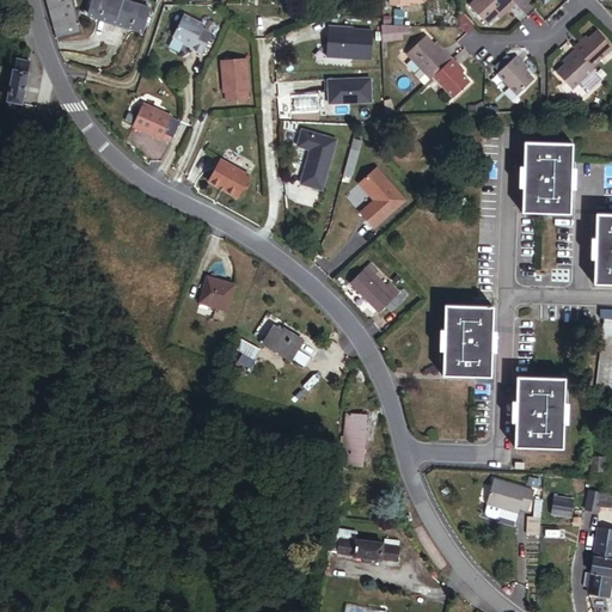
[(83,35),(73,0),(47,0),(57,41),(83,35)]
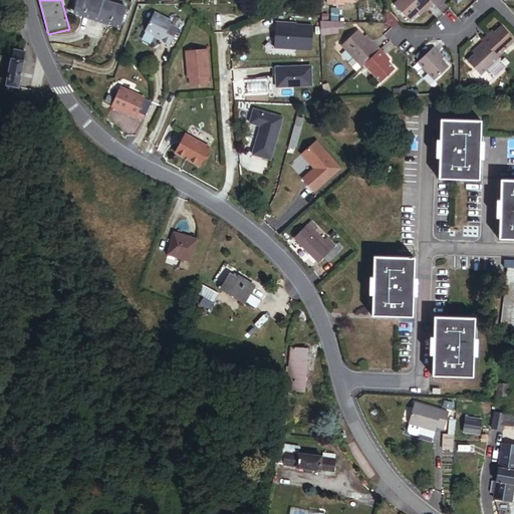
[(119,27),(125,7),(101,0),(77,0),(74,13),(119,27)]
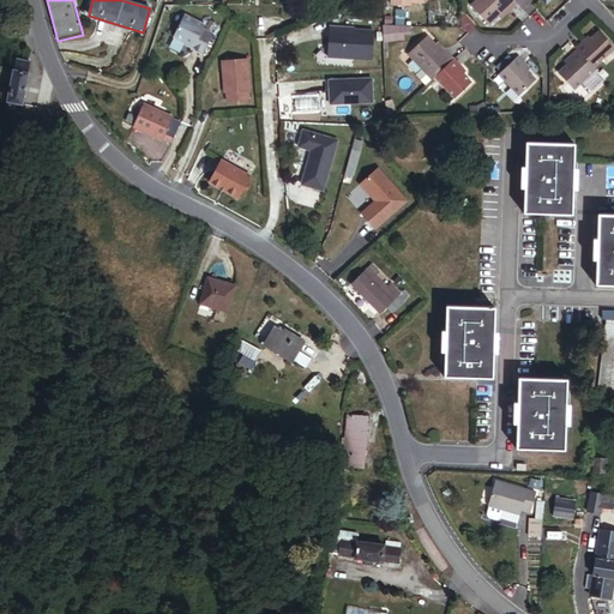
[(512,0),(476,0),(471,6),(489,26),(498,18),(507,10),(510,12),(517,5),(512,0)]
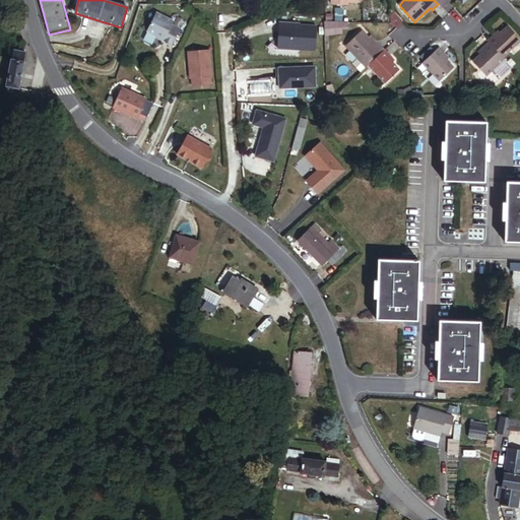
[(446,0),(434,0),(438,4),(442,8),(449,3),(446,0)]
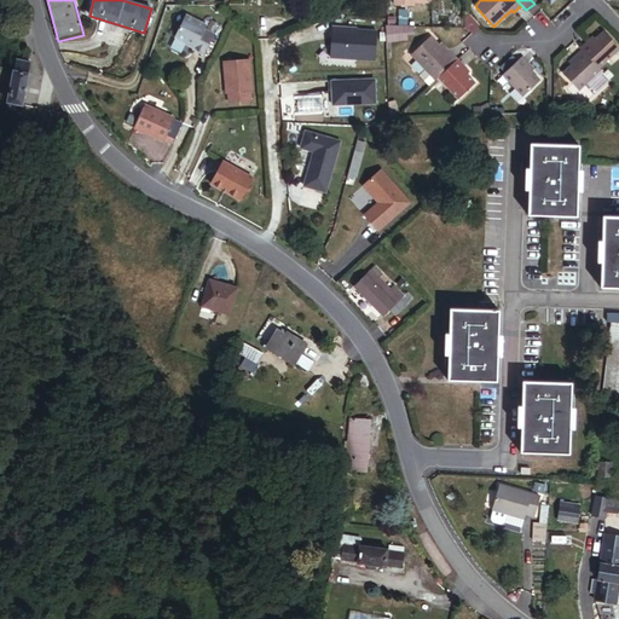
[(505,21),(514,12),(512,10),(502,18),(505,21)]
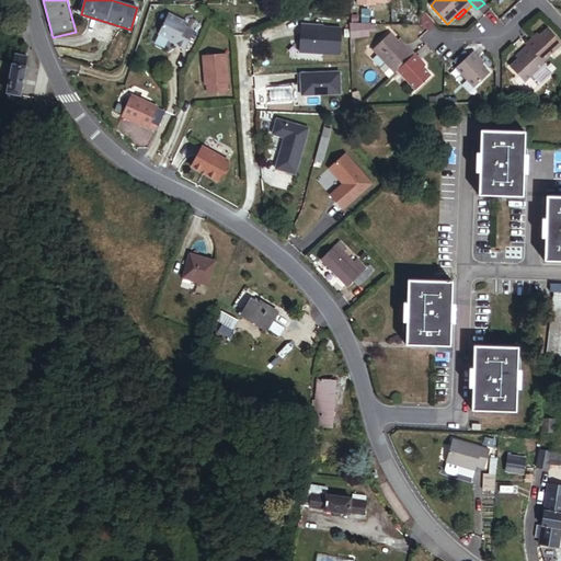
[(404,13),(398,10),(395,18),(401,21),(404,13)]
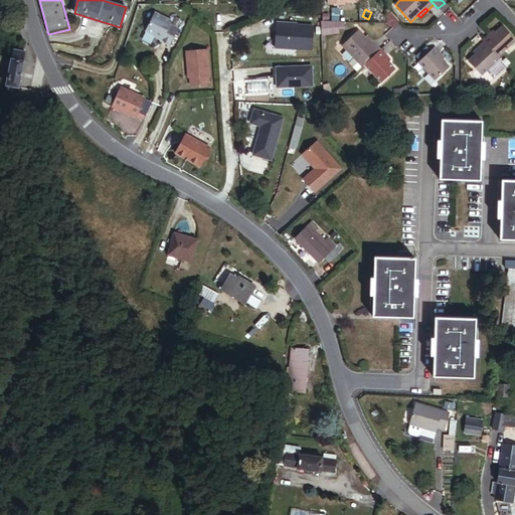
[(398,23),(386,11),(386,23),(392,28),(398,23)]
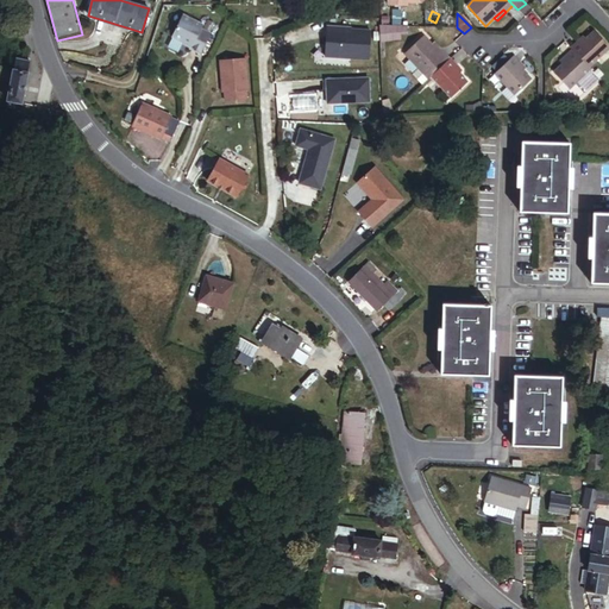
[(202,30),(205,26),(183,16),(173,38),(184,44),(183,45),(190,49),(190,50),(201,55),(211,35),(202,30)]
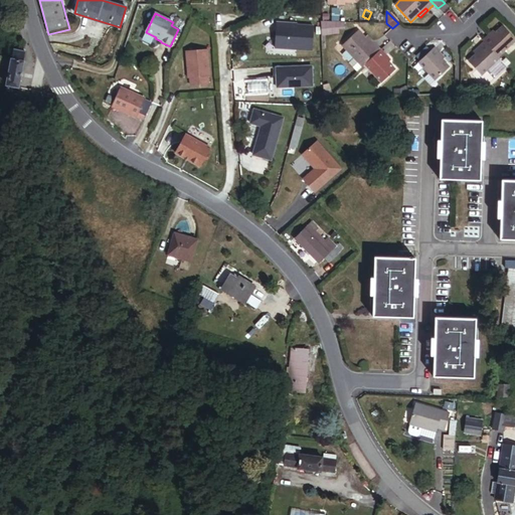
[(345,31),(346,22),(322,22),(321,34),(325,34),(339,35),(339,30),(345,31)]
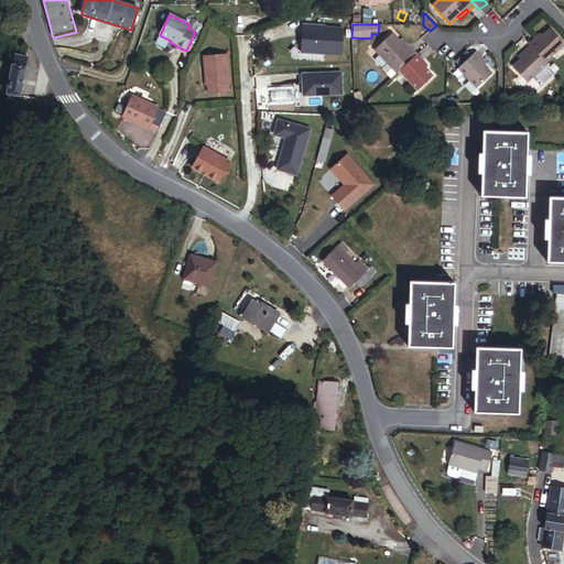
[(302,54),(342,55),(343,30),(321,29),(321,26),(303,26),(302,54)]
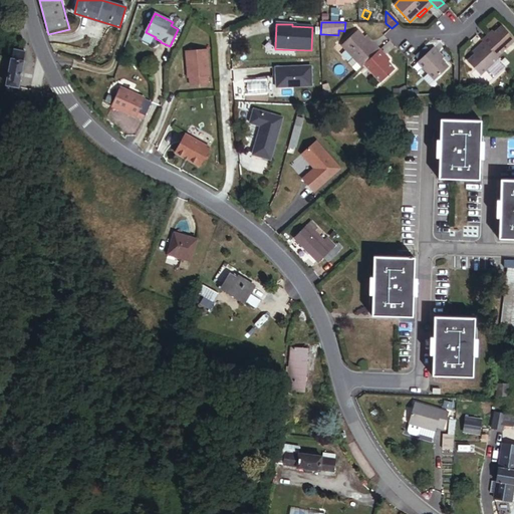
[(497,57),(513,41),(513,40),(501,27),(492,36),(484,43),(486,45),(497,57)]
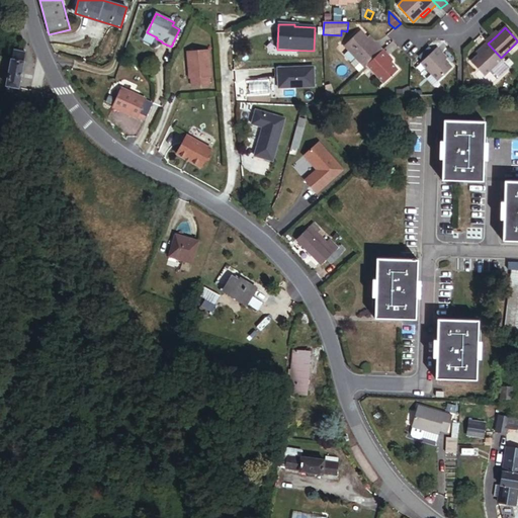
[(380,53),(382,51),(376,44),(374,46),(367,38),(360,31),(344,47),(356,59),(350,64),(358,73),(366,65),(380,53)]
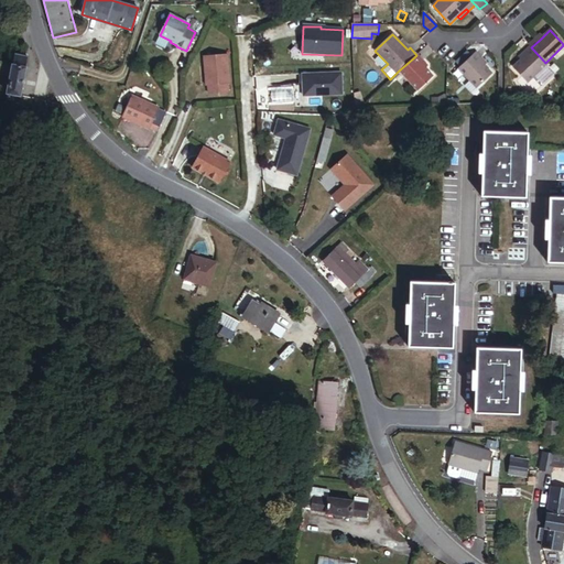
[(531,47),(540,40),(537,36),(529,45),(530,46),(531,47)]
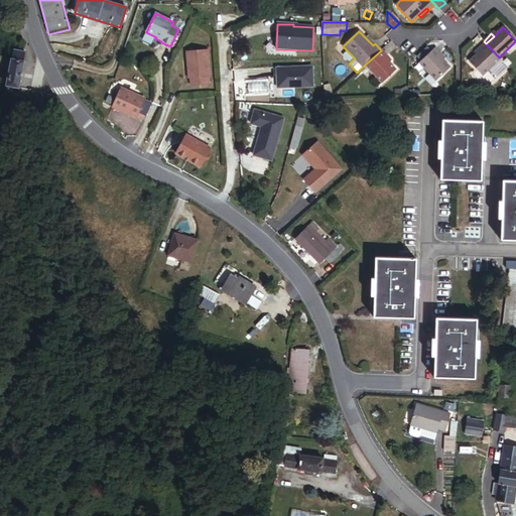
[(376,43),(369,35),(366,38),(373,45),(375,43),(376,43)]
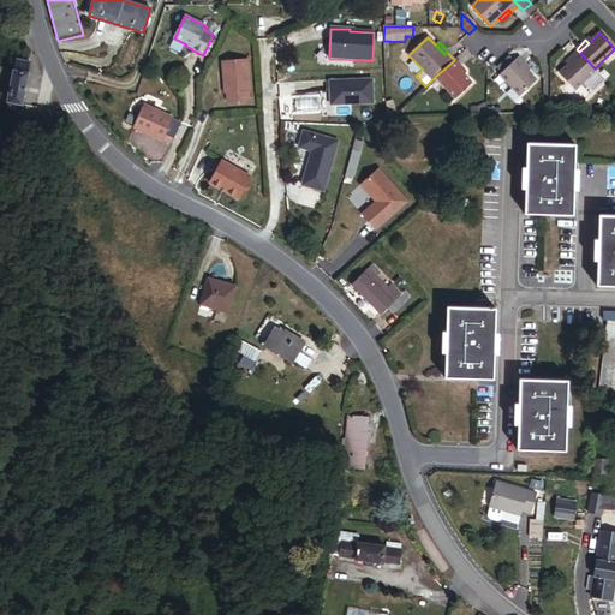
[(395,79),(394,48),(386,49),(387,81),(395,79)]
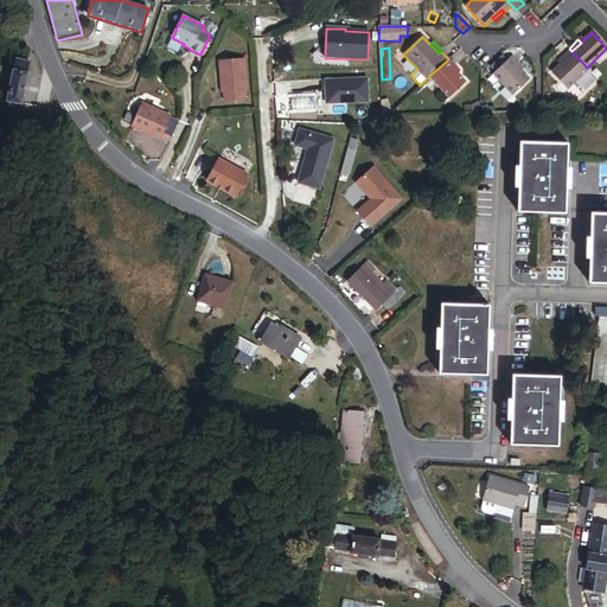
[(564,63),(574,53),(572,51),(570,50),(561,59),(564,63)]
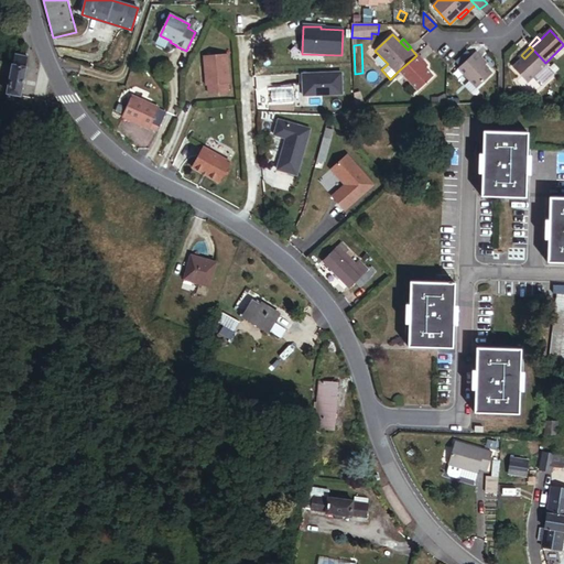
[(531,94),(546,64),(545,63),(533,50),(524,58),(513,68),(522,78),(517,84),(524,90),(531,94)]
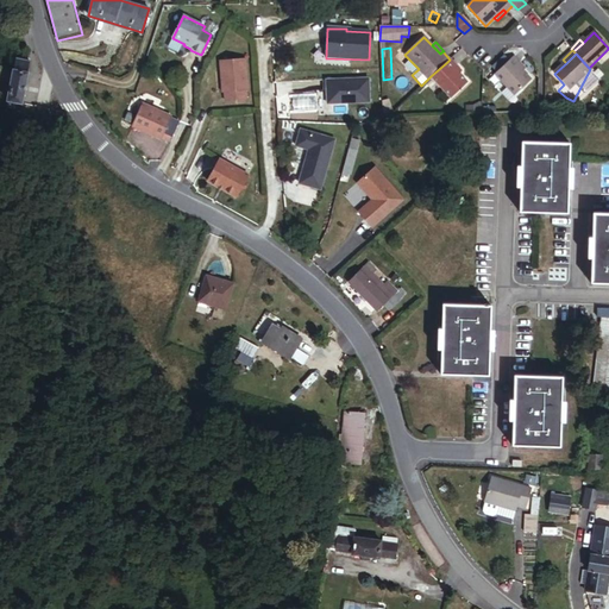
[(30,99),(38,57),(26,55),(24,66),(8,62),(6,75),(10,75),(7,86),(19,89),(18,96),(30,99)]
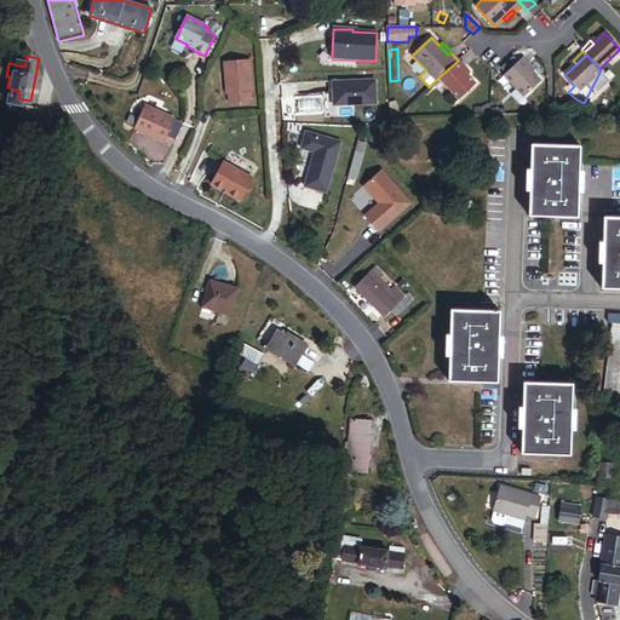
[(535,69),(523,57),(521,59),(532,73),(535,69)]
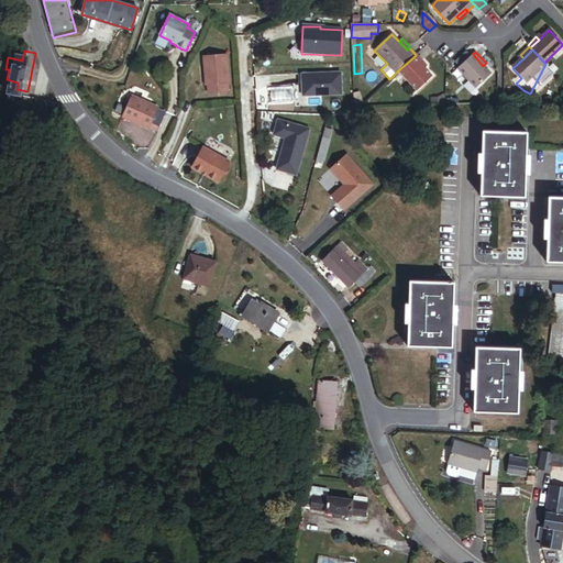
[(483,66),(473,54),(457,68),(475,88),(490,74),(483,66)]
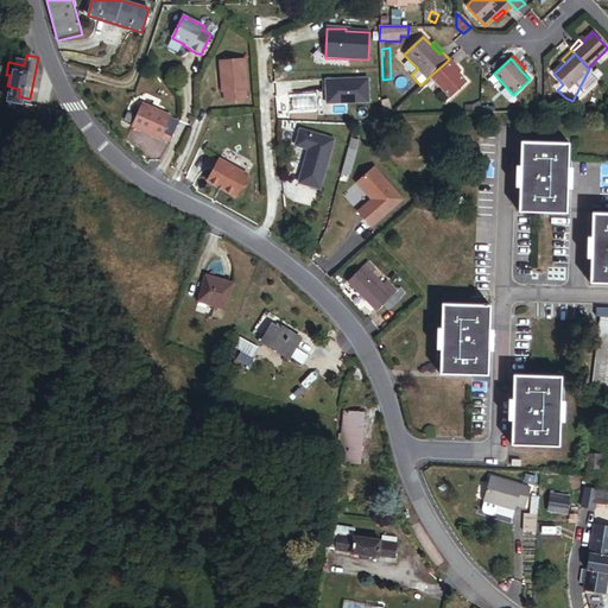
[(248,92),(246,59),(220,62),(222,94),(225,94),(225,102),(247,101),(246,92),(248,92)]
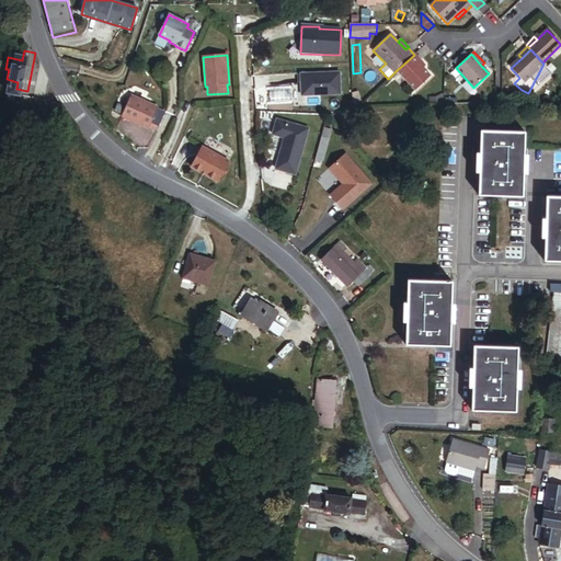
[(422,64),(414,55),(412,57),(420,66),(422,64)]
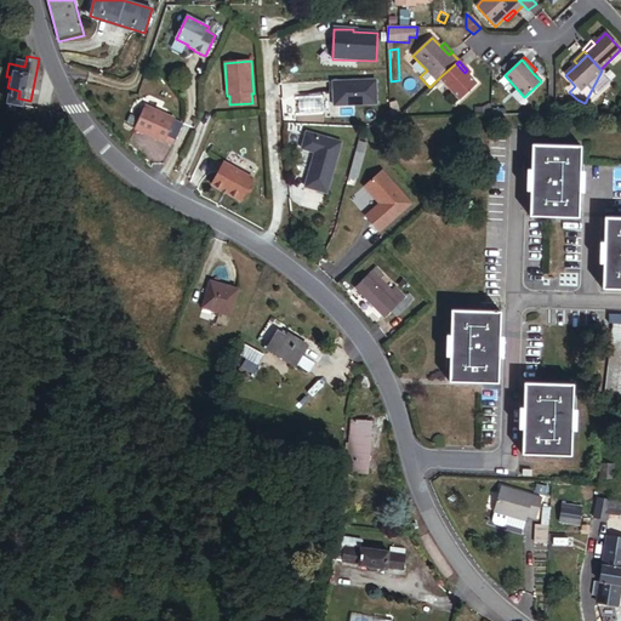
[(460,101),(477,85),(465,73),(456,63),(439,78),(460,101)]
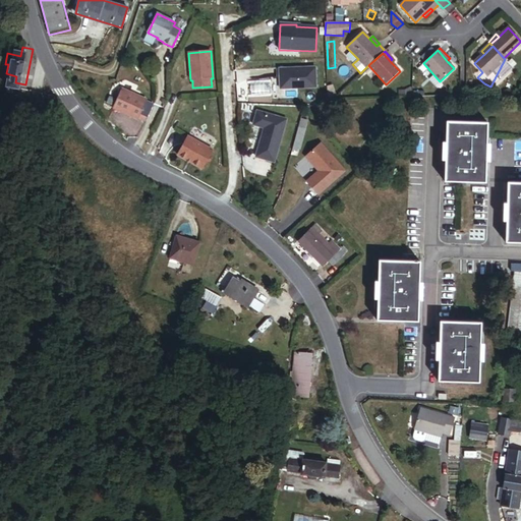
[(496,84),(514,68),(505,59),(490,87),(491,87),(495,85),(496,84)]
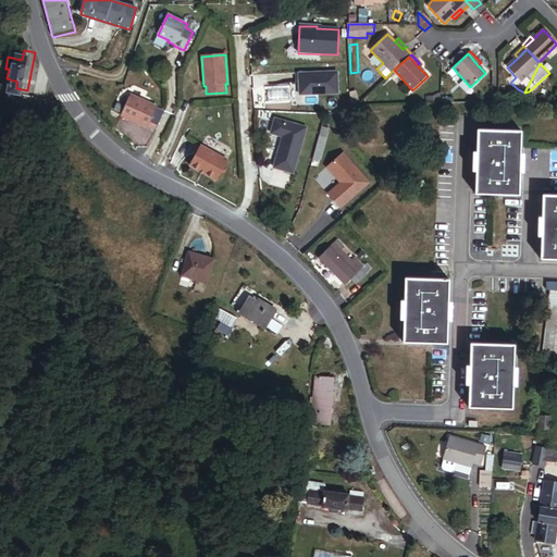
[(338,90),(337,71),(299,73),(300,94),(338,90)]
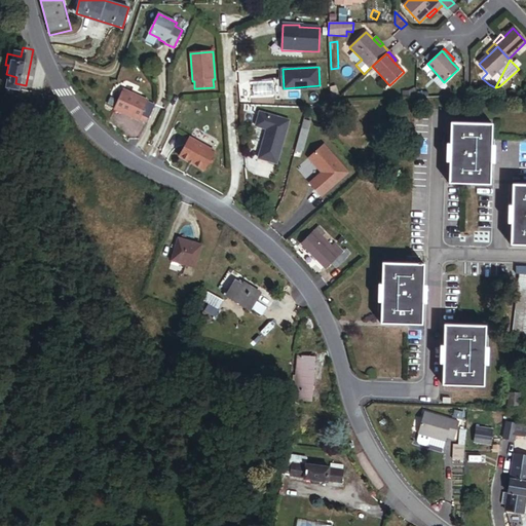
[(339,98),(336,87),(330,89),(331,101),(336,101),(339,98)]
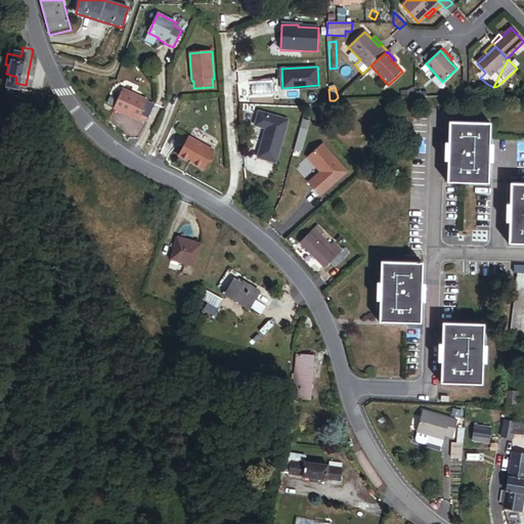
[(156,105),(147,101),(148,100),(124,90),(115,110),(139,121),(140,119),(147,123),(156,105)]
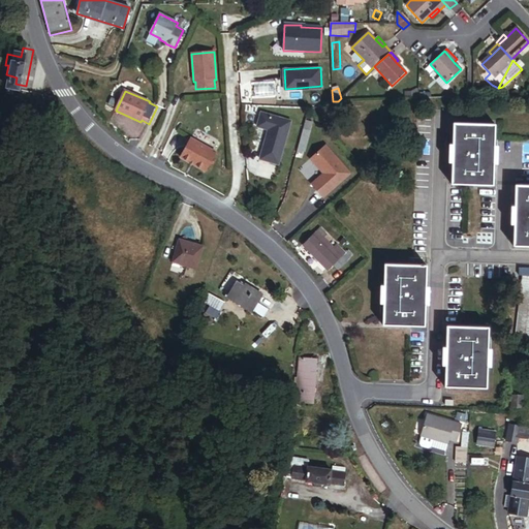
[(279,164),(292,121),(261,113),(257,126),(269,130),(260,159),(279,164)]
